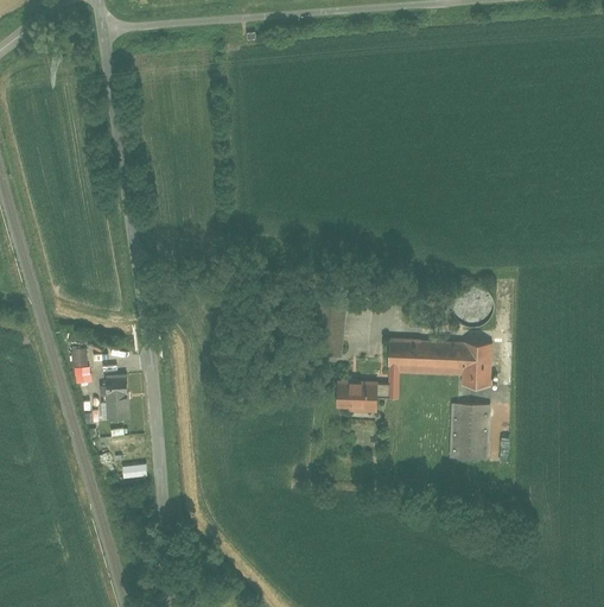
[(485,322),(489,316),(491,310),(491,304),(490,298),(487,293),(481,289),(475,286),(468,288),(461,290),(456,295),(452,301),(451,308),(452,314),(457,320),(462,324),(468,327),(474,327),(479,324),(485,322)]
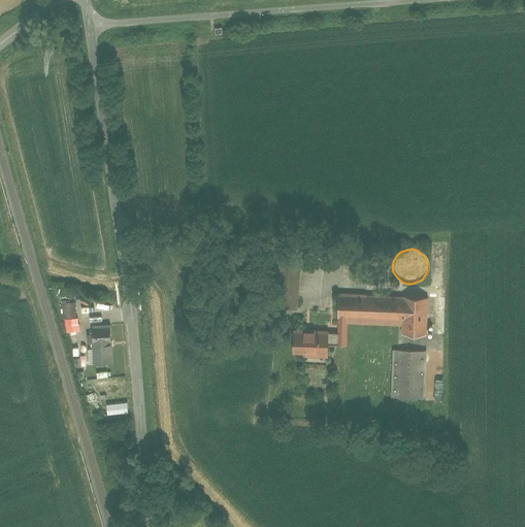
[(336,329),(329,329),(328,344),(347,346),(348,325),(401,327),(400,336),(426,337),(428,297),(337,293),(336,329)]
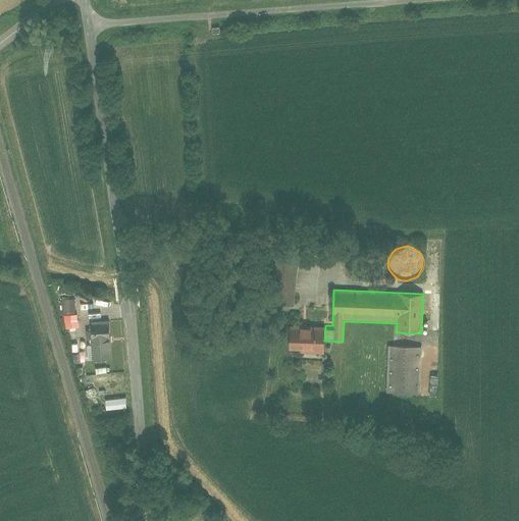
[(72,299),(59,299),(60,316),(72,315),(72,299)]
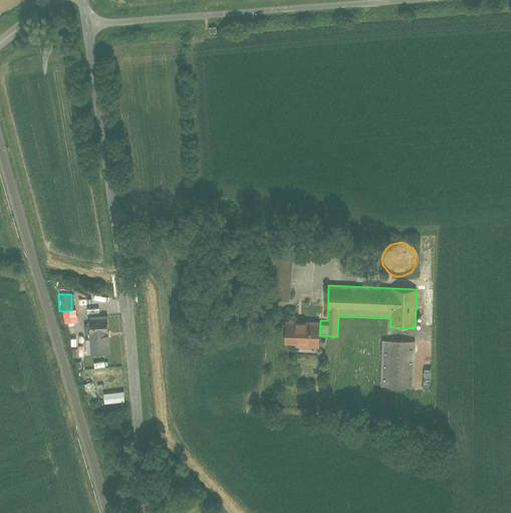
[(88,316),(90,352),(111,351),(109,315),(88,316)]
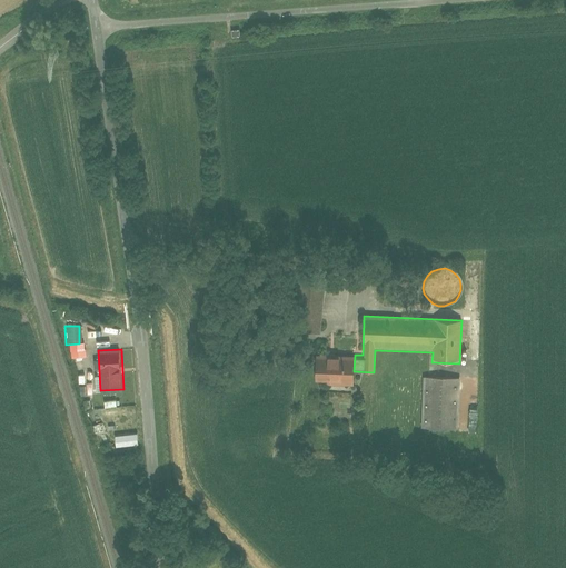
[(315,352),(313,381),(326,381),(326,386),(354,387),(354,371),(355,355),(315,352)]
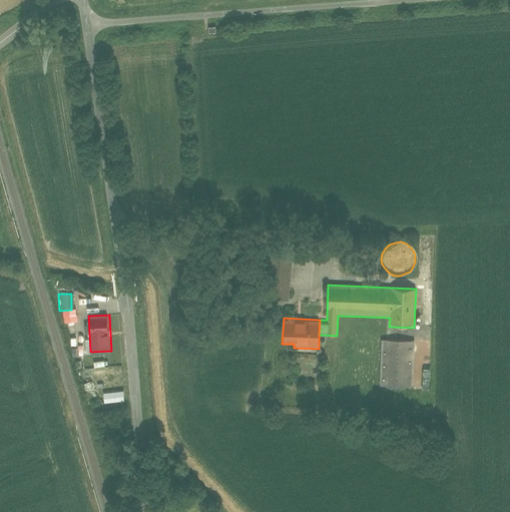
[(379,340),(378,386),(411,387),(412,341),(379,340)]
